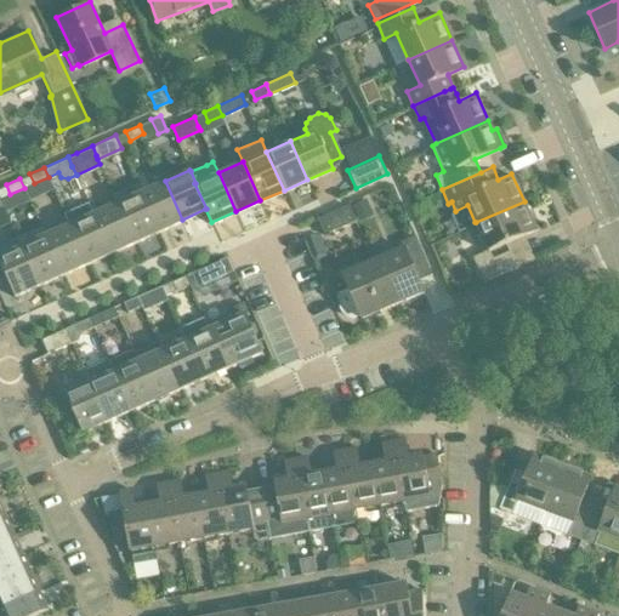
[(141,192),(158,231),(182,220),(165,181),(141,192)]
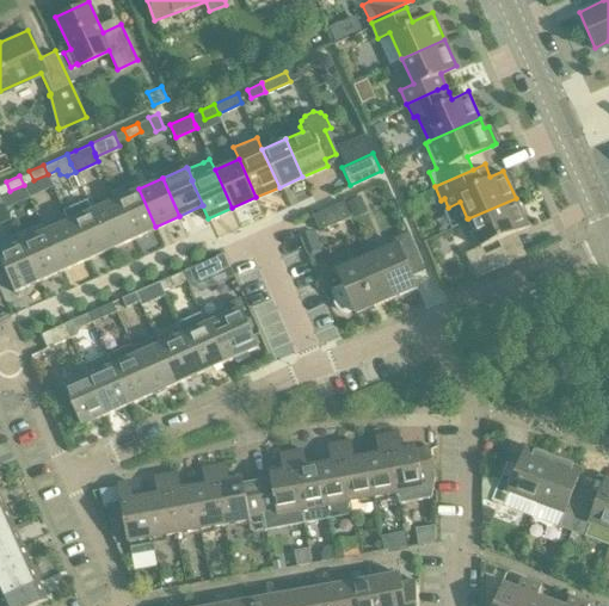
[(155,227),(139,189),(134,179),(111,190),(115,199),(131,237),(155,227)]
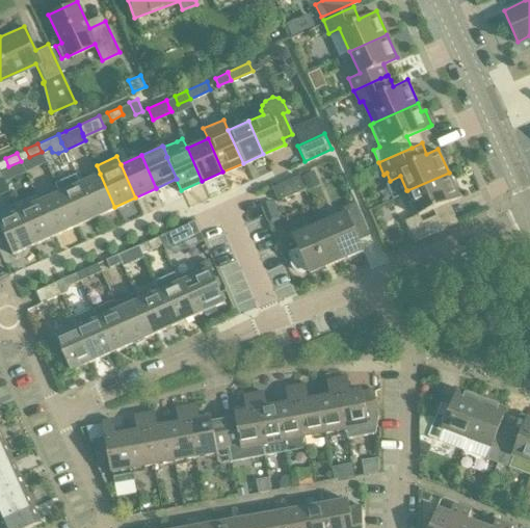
[(313,166),(301,172),(307,186),(319,181),(313,166)]
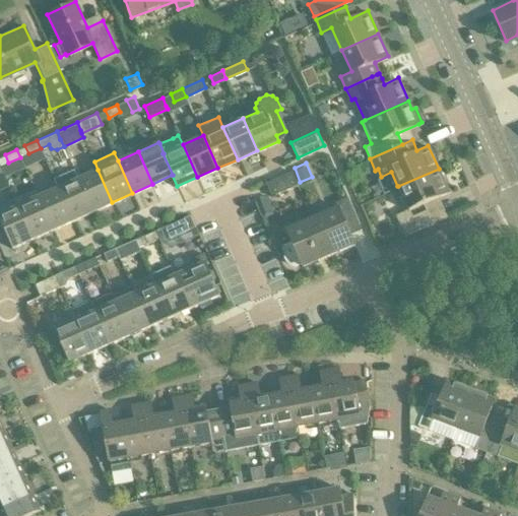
[(92,211),(78,178),(73,168),(67,172),(71,181),(58,187),(72,219),(92,211)]
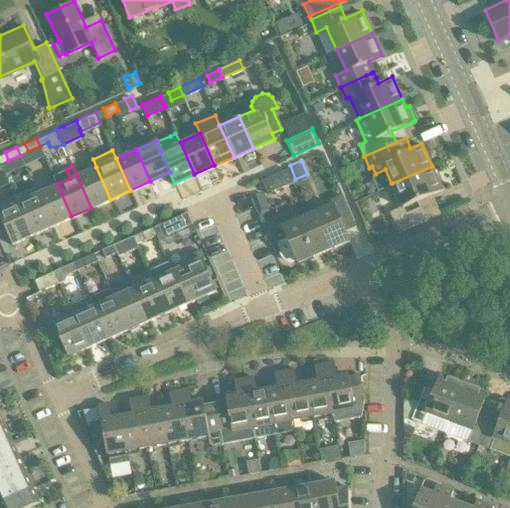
[(401,205),(388,211),(394,224),(398,231),(427,218),(424,211),(418,199),(431,193),(442,188),(432,166),(392,183),(401,205)]
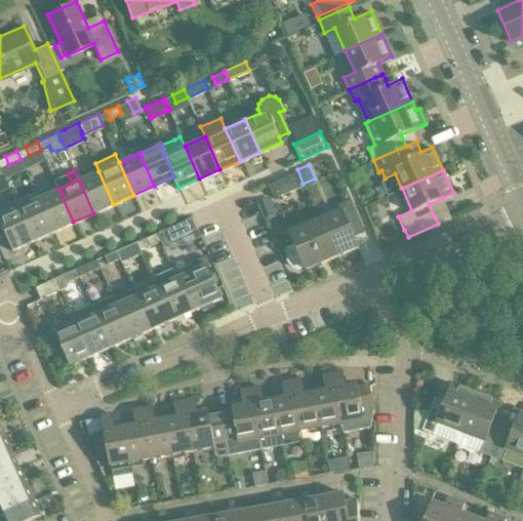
[(98,171),(79,179),(93,213),(113,204),(98,171)]
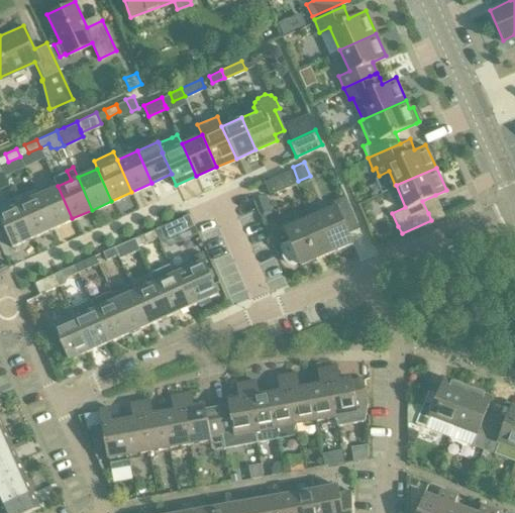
[(270,194),(296,183),(290,170),(264,181),(270,194)]
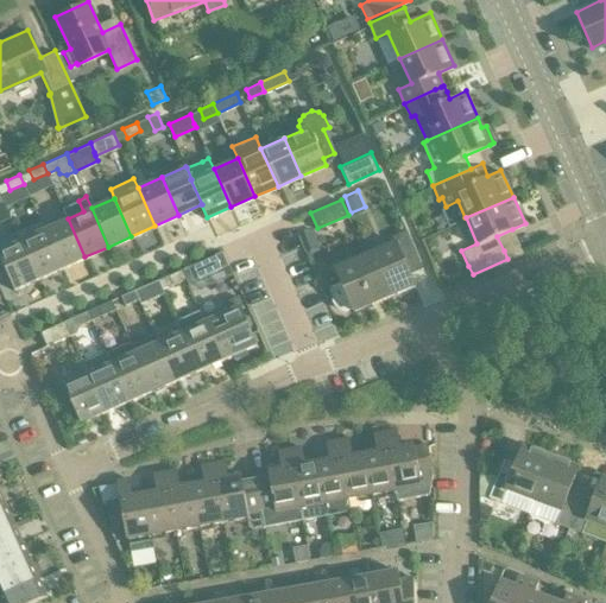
[(68,219),(44,229),(61,267),(84,256),(68,219)]
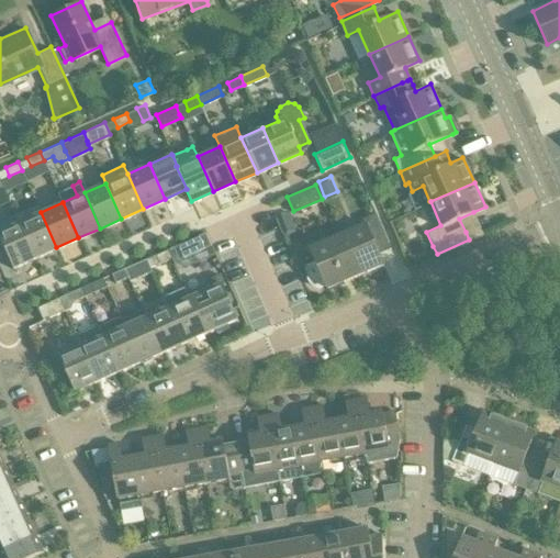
[(15,213),(35,257),(56,247),(41,212),(37,203),(15,213)]
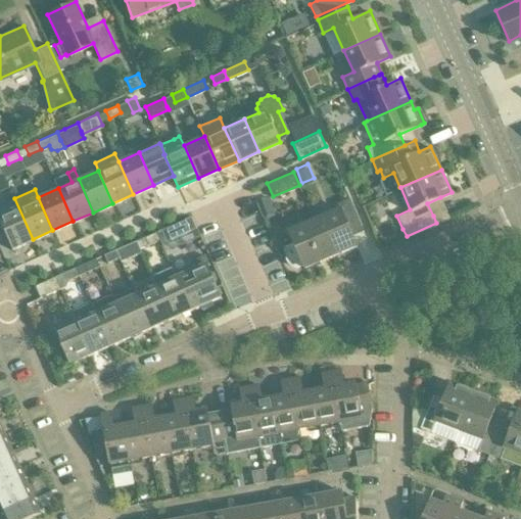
[(261,210),(272,206),(268,196),(256,201),(261,210)]
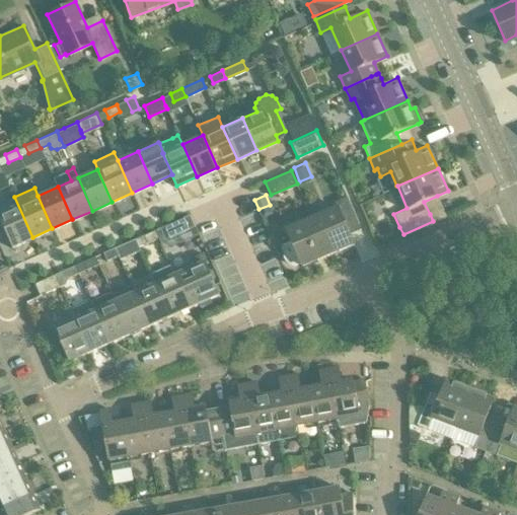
[(311,217),(326,254),(353,243),(349,233),(360,228),(346,196),(334,201),(336,206),(311,217)]
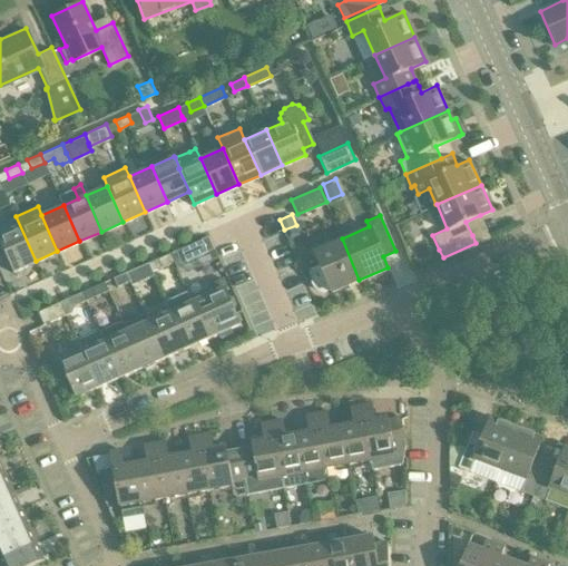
[(36,261),(16,216),(7,220),(11,228),(0,233),(0,243),(12,271),(36,261)]
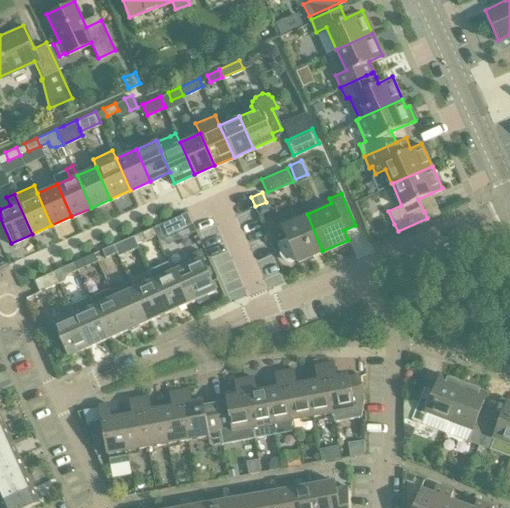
[(187,210),(161,222),(166,233),(192,222),(187,210)]
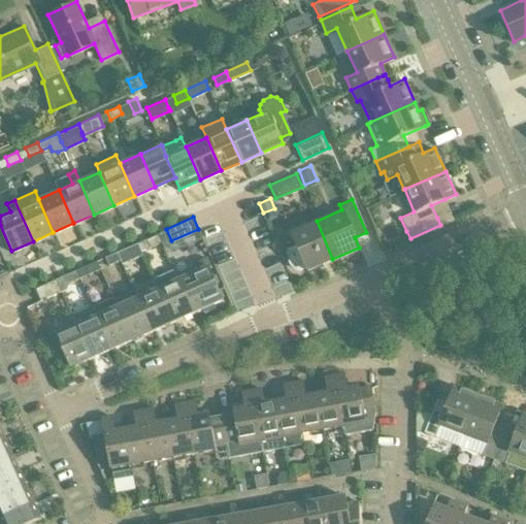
[(299,268),(302,268),(304,266),(306,270),(332,259),(317,221),(290,232),(296,246),(284,250),(290,263),(291,264),(292,265),(293,266),(294,267),(296,268),(298,268),(299,268)]
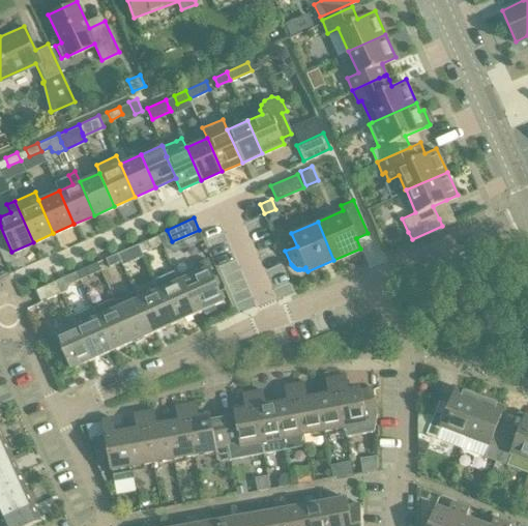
[(162,241),(157,234),(140,241),(144,250),(162,241)]
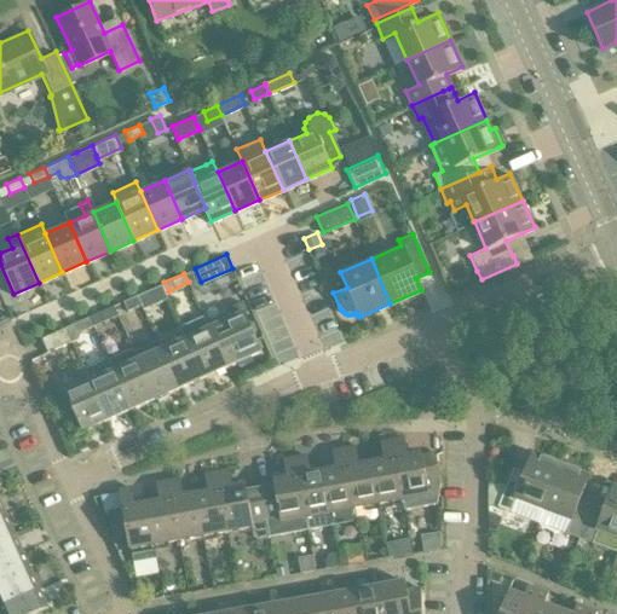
[(167,296),(165,293),(161,283),(138,294),(144,307),(167,296)]
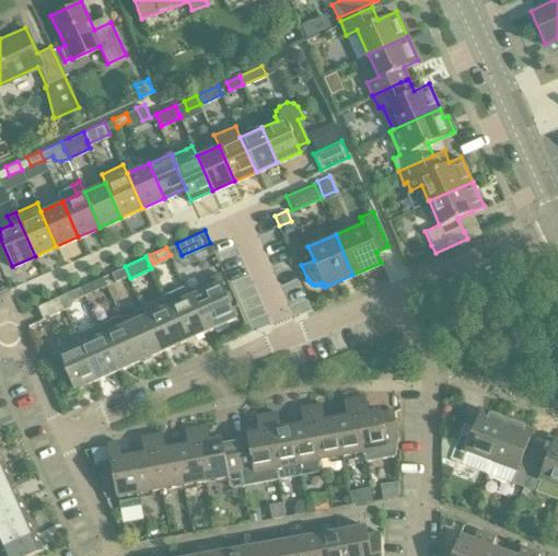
[(124,266),(111,271),(115,280),(127,275),(124,266)]
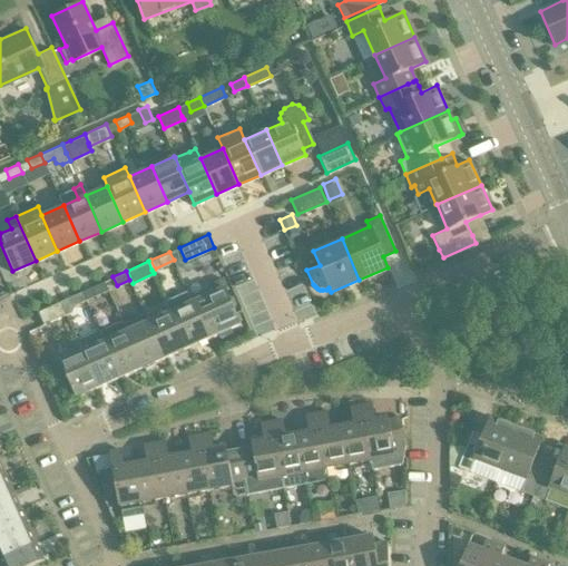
[(211,286),(189,295),(192,301),(207,337),(216,333),(218,337),(231,331),(229,328),(241,322),(225,288),(227,286),(224,277),(209,283),(211,286)]
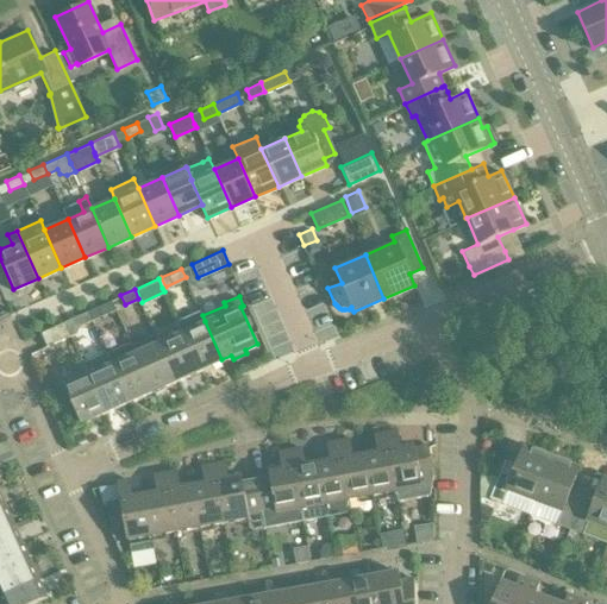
[(111,300),(97,306),(101,315),(114,309),(111,300)]
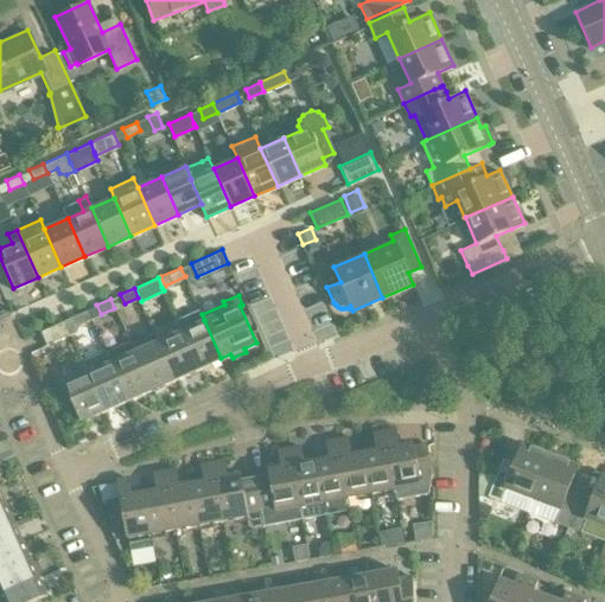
[(91,318),(87,309),(64,319),(70,333),(75,331),(77,324),(91,318)]
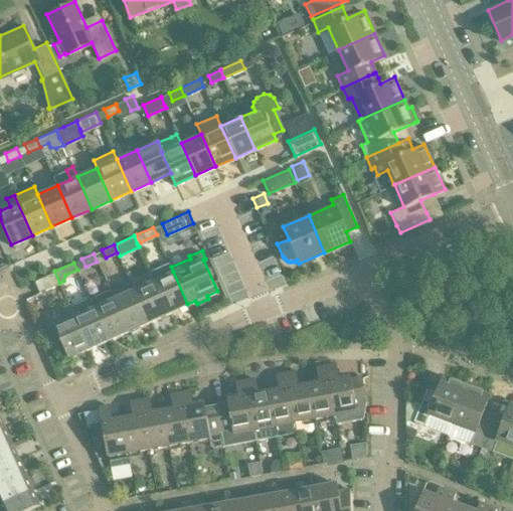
[(162,266),(149,271),(168,313),(187,304),(173,272),(171,267),(169,263),(162,266)]
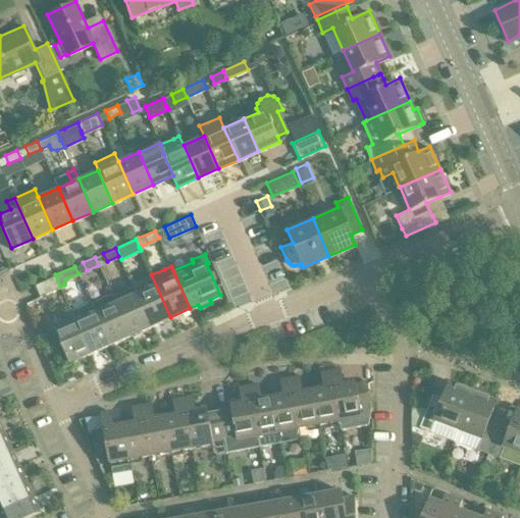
[(55,274),(34,285),(39,296),(60,287),(55,274)]
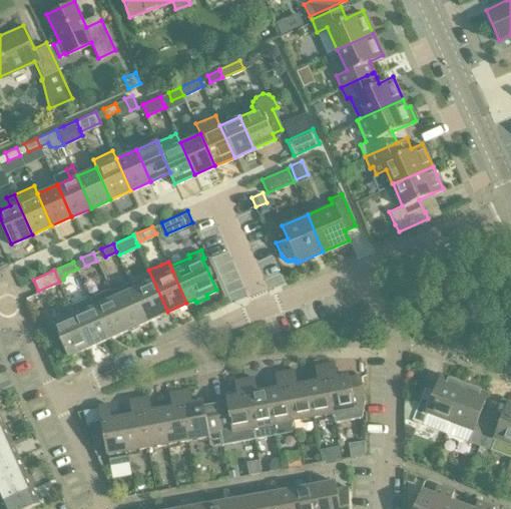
[(146,283),(133,289),(147,321),(167,312),(148,270),(148,271),(141,273),(146,283)]
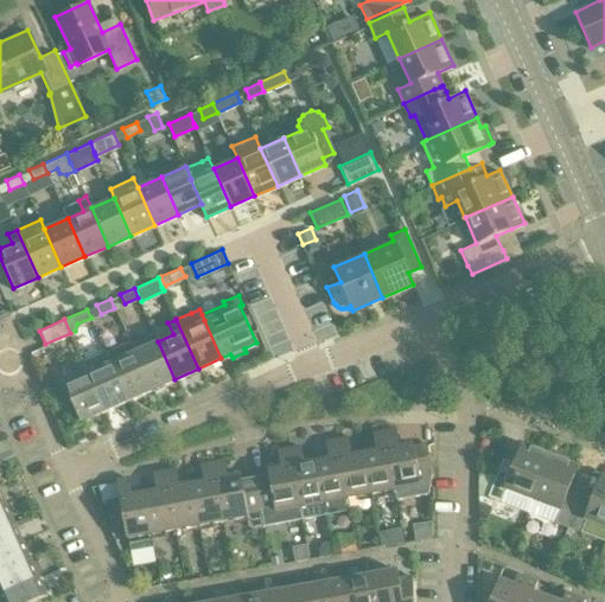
[(127,340),(106,350),(106,351),(110,362),(128,399),(151,389),(134,351),(133,352),(127,340)]
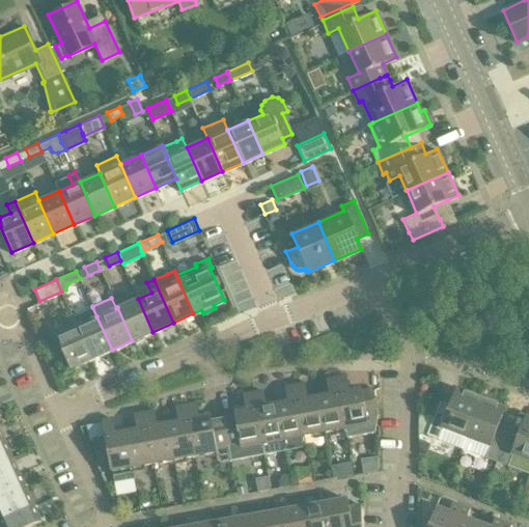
[(138,299),(117,307),(132,340),(152,332),(138,299)]
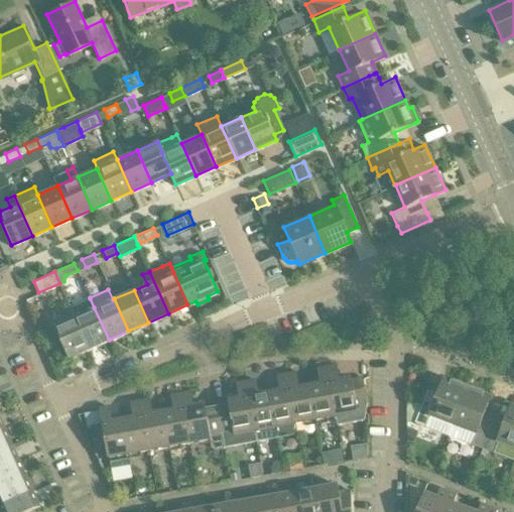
[(90,298),(70,307),(89,349),(109,340),(94,307),(90,298)]
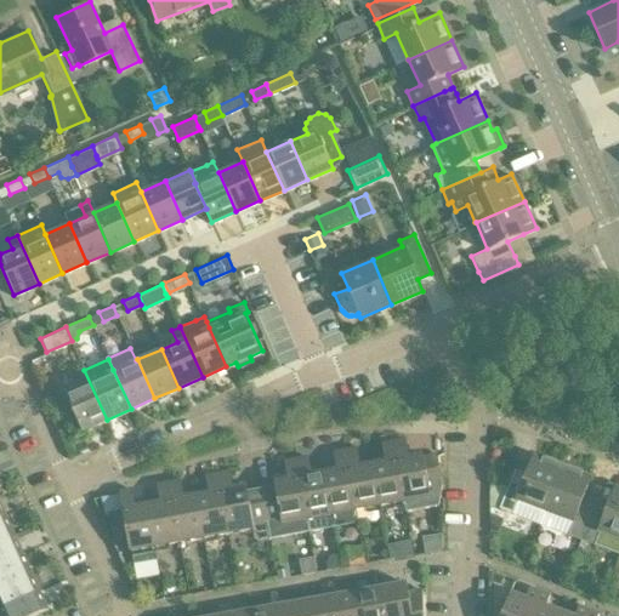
[(80,385),(64,392),(81,431),(107,420),(84,370),(75,374),(80,385)]
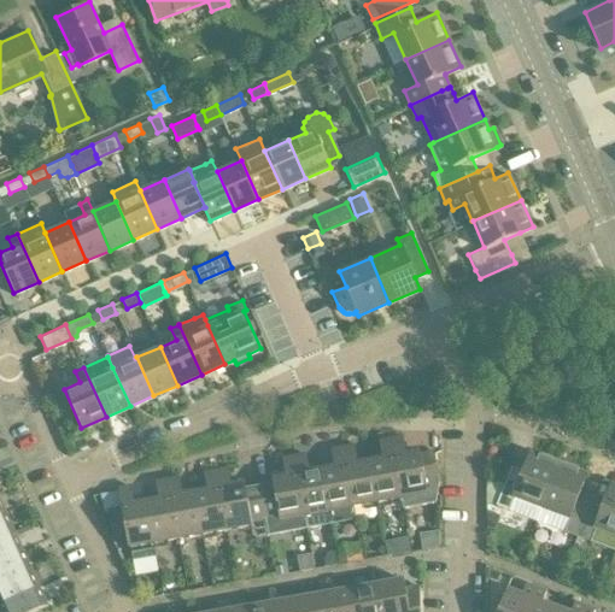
[(402,435),(391,436),(400,496),(402,506),(434,500),(438,477),(433,449),(419,452),(419,449),(405,452),(402,435)]
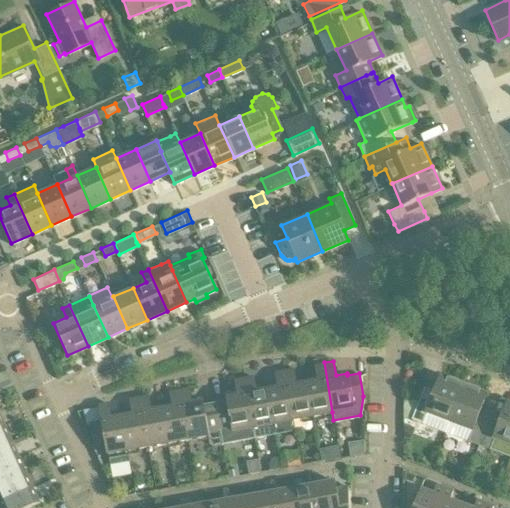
[(306,381),(312,415),(332,412),(324,362),(313,364),(316,379),(306,381)]
